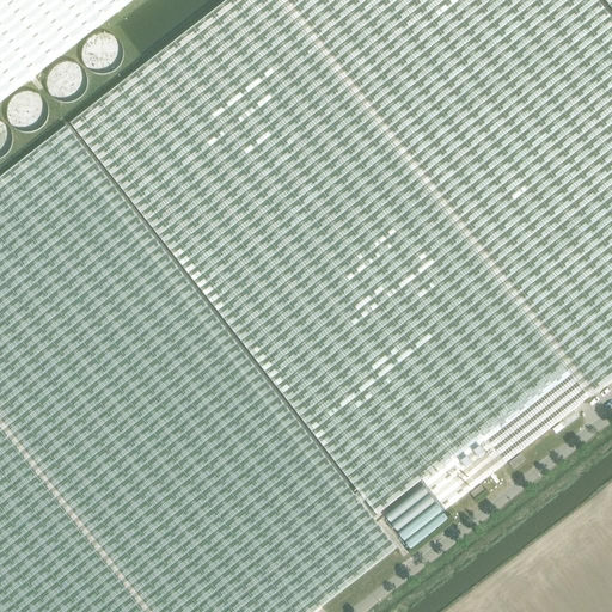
[(0,0),(0,103),(111,17),(97,0),(0,0)]
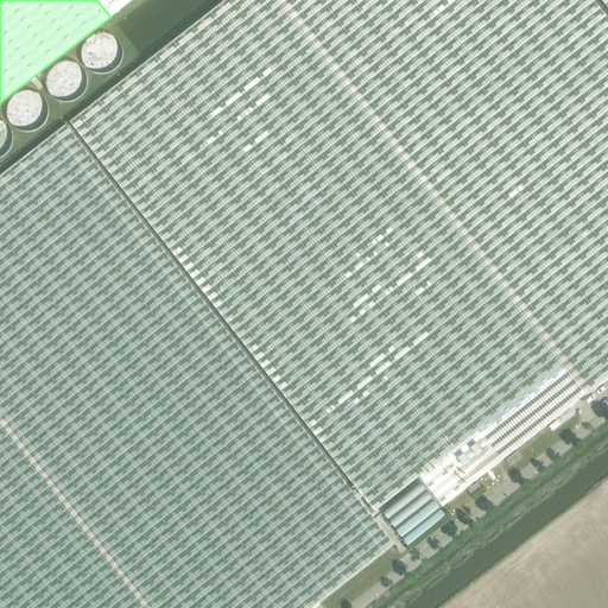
[(607,19),(593,0),(227,0),(70,122),(356,489),(363,498),(375,513),(420,477),(563,372),(582,399),(607,378),(607,19)]
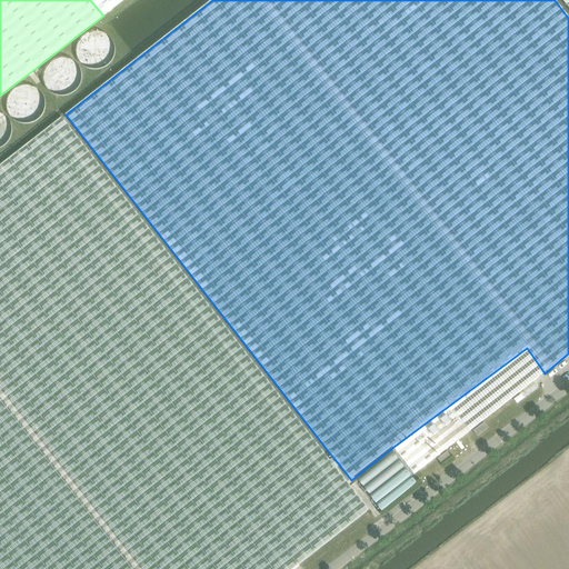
[(90,0),(103,16),(105,17),(126,0),(90,0)]
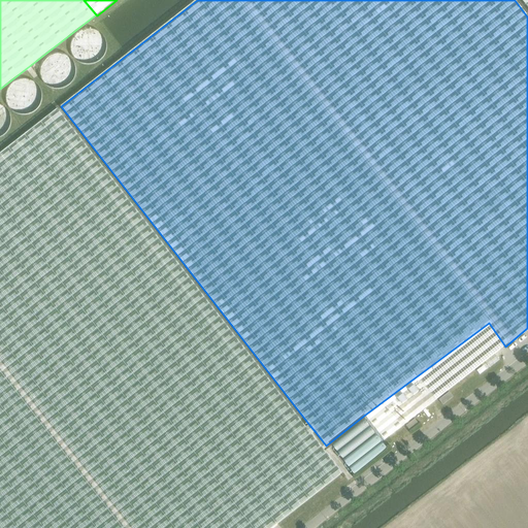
[(0,527),(272,527),(342,473),(311,435),(316,432),(309,425),(305,428),(57,110),(0,154),(0,527)]
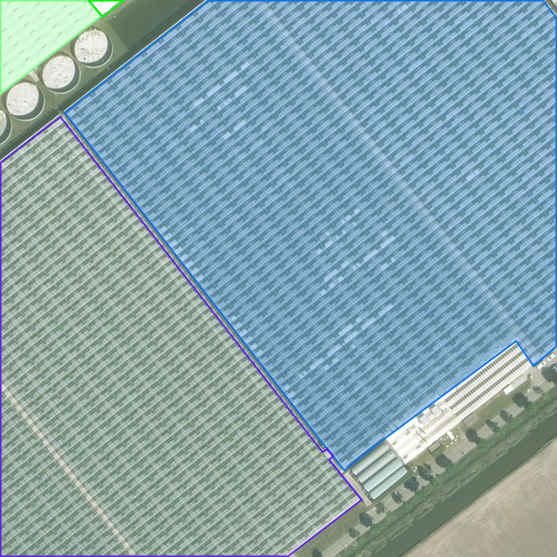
[(406,465),(533,366),(516,341),(385,437),(406,465)]
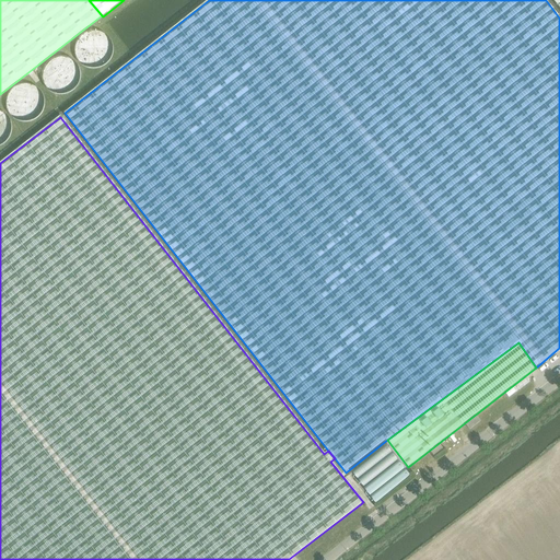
[(509,397),(515,393),(512,388),(505,394),(509,397)]
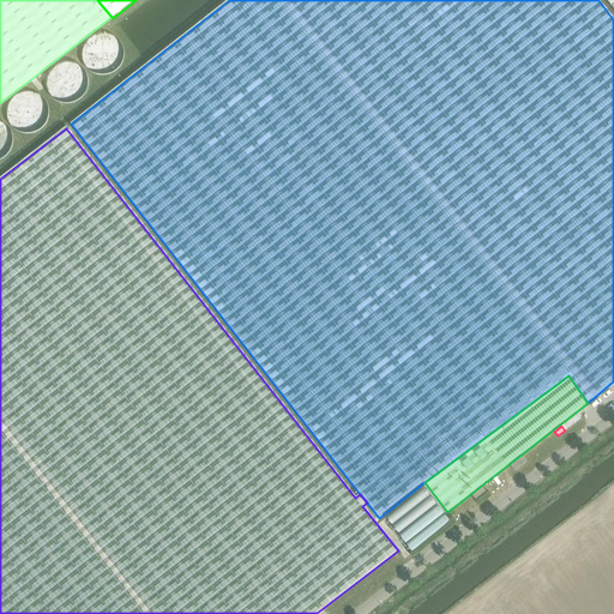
[(521,456),(510,465),(515,473),(527,463),(521,456)]
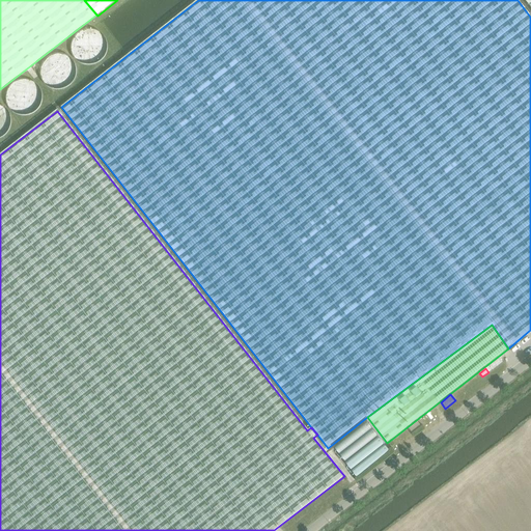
[(413,434),(421,426),(418,422),(409,428),(413,434)]
